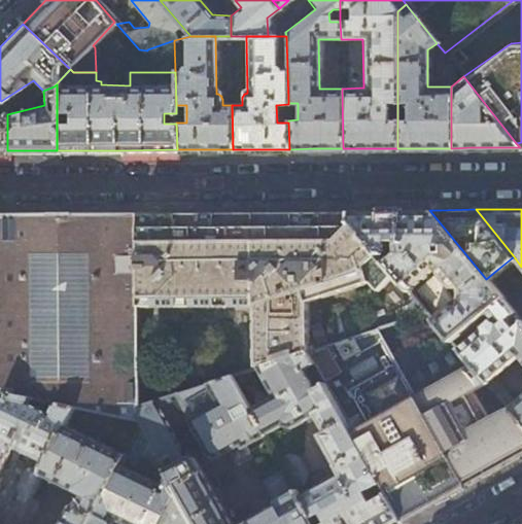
[(166,211),(134,211),(134,305),(251,305),(251,368),(253,367),(304,351),(376,326),(426,311),(346,210),(336,210),(281,211),(166,211)]
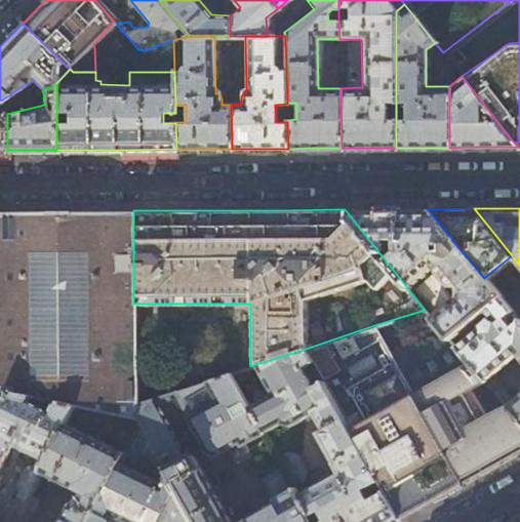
[(417,209),(345,209),(425,310),(447,336),(481,309),(497,294),(484,278),(428,209),(417,209)]
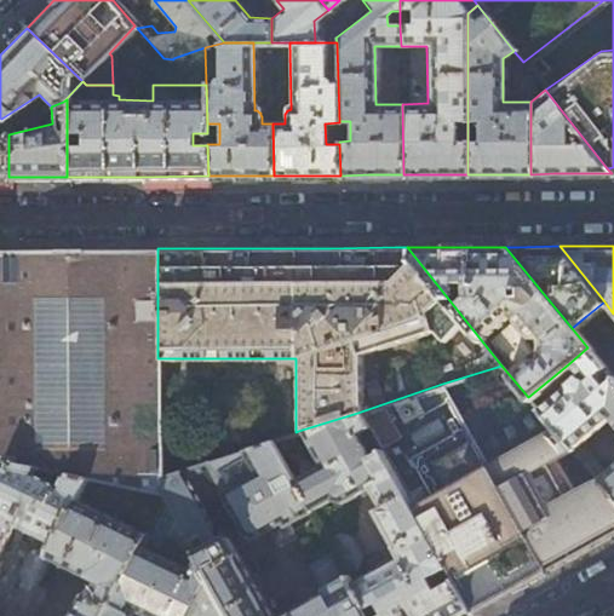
[(70,249),(0,249),(0,459),(7,460),(84,476),(158,491),(158,476),(158,358),(158,248),(70,249)]
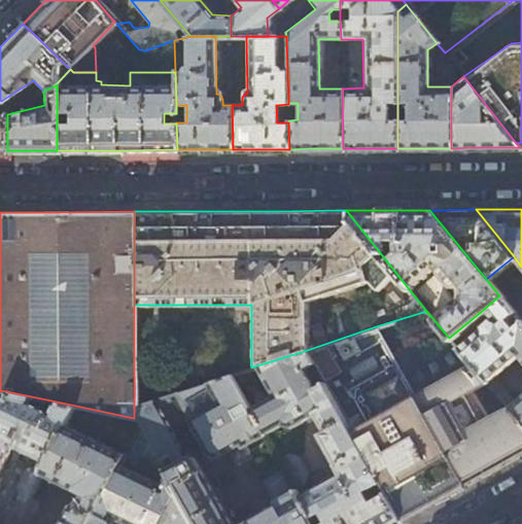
[(521,298),(498,269),(486,279),(499,295),(517,317),(521,322),(521,298)]
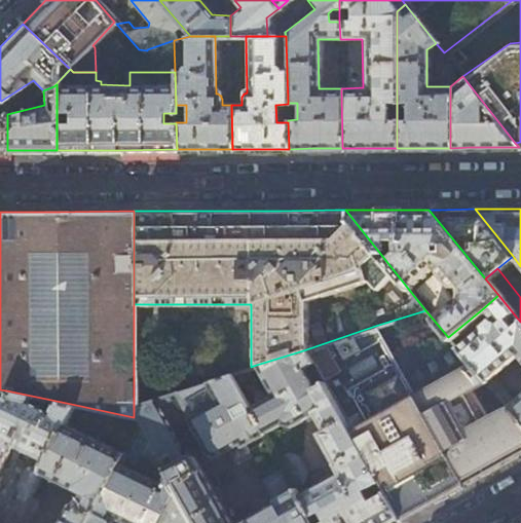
[(498,295),(482,309),(488,316),(453,344),(484,380),(505,406),(520,424),(520,325),(511,334),(505,326),(516,316),(498,295)]
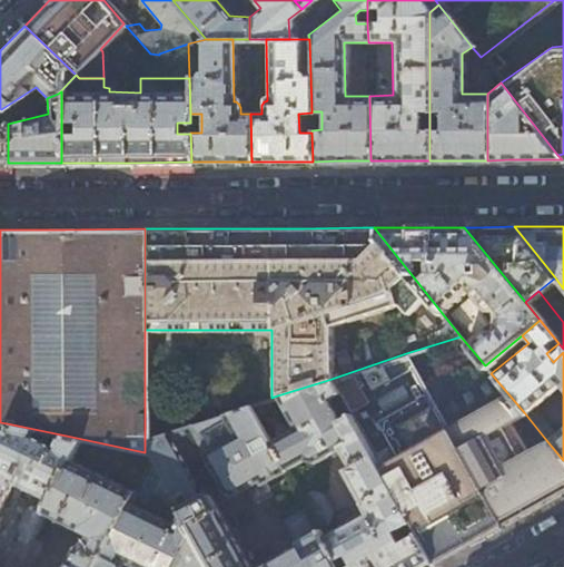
[(485,365),(461,336),(406,353),(501,524),(563,487),(563,460),(546,440),(525,451),(508,422),(524,412),(491,373),(485,365)]
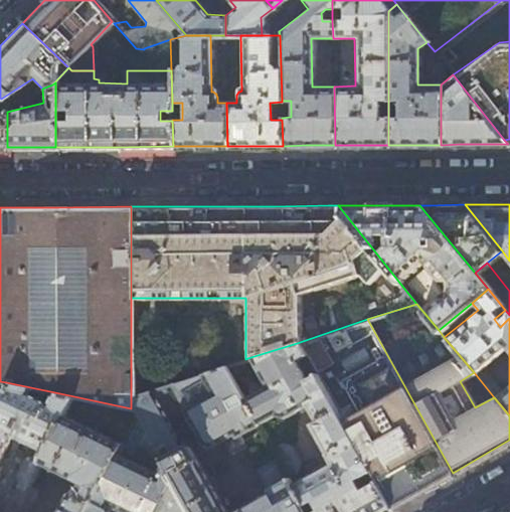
[(367,319),(297,343),(303,353),(313,372),(389,508),(453,473),(367,319)]
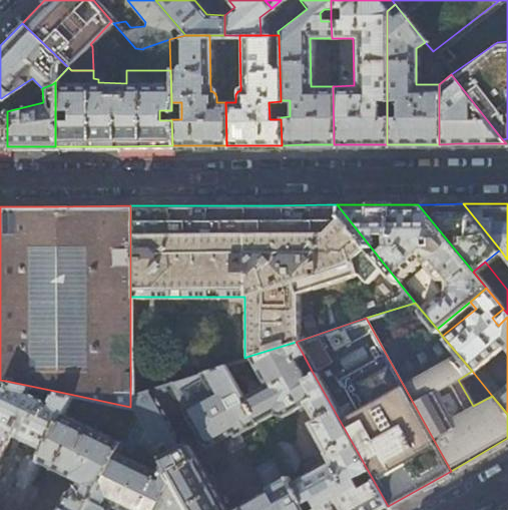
[(302,352),(296,342),(246,357),(263,385),(240,398),(254,422),(271,412),(272,415),(280,417),(304,404),(304,402),(313,396),(302,376),(292,358),(302,352)]
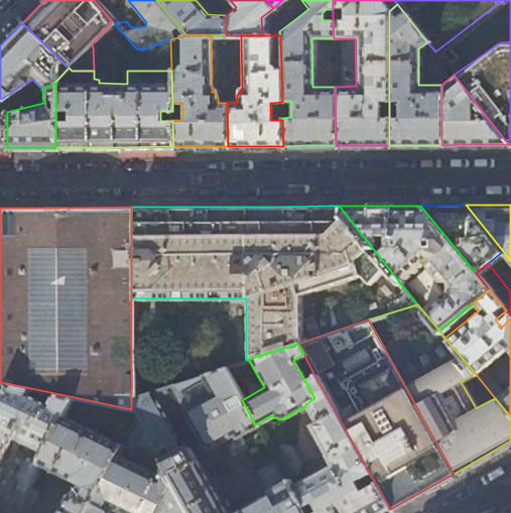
[(222,443),(255,424),(242,400),(223,367),(170,384),(183,407),(180,409),(201,445),(207,447),(220,439),(222,443)]
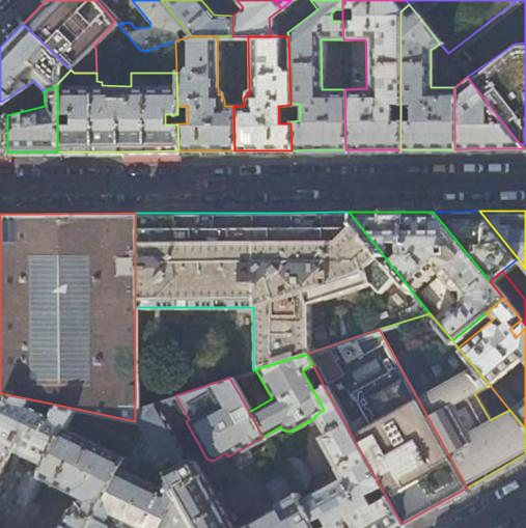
[(323,384),(312,389),(324,410),(314,416),(314,418),(326,438),(320,441),(338,476),(298,499),(313,527),(394,527),(402,524),(323,384)]
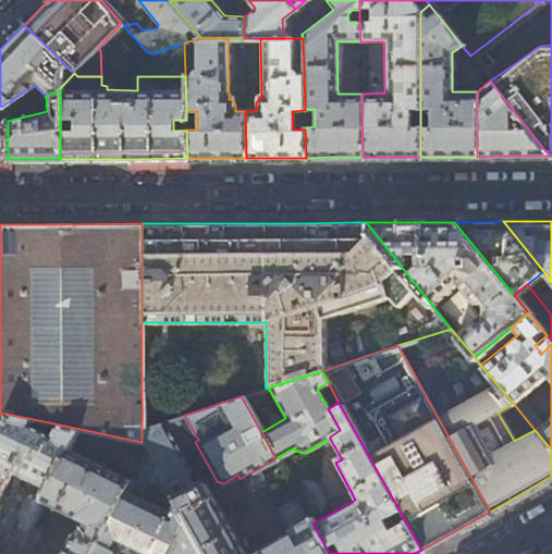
[(0,553),(14,553),(40,500),(75,428),(7,414),(0,428),(0,553)]
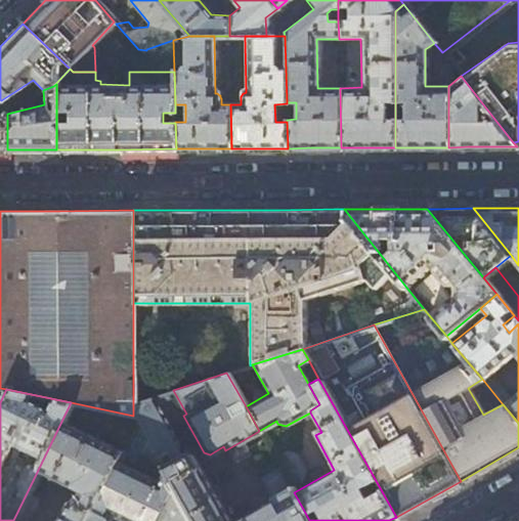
[(165,392),(133,402),(133,416),(136,421),(164,471),(175,490),(192,520),(309,520),(294,492),(289,484),(278,466),(259,477),(271,500),(232,520),(228,520),(191,453),(186,453),(183,454),(154,401),(166,394),(165,392)]
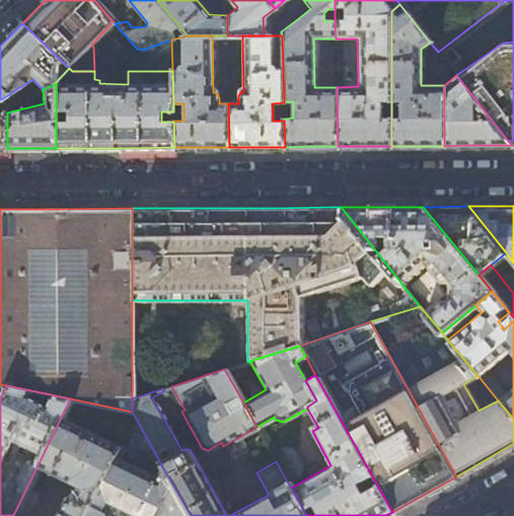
[(135,417),(132,412),(70,398),(38,465),(78,485),(76,489),(67,495),(57,515),(85,515),(116,457),(135,417)]
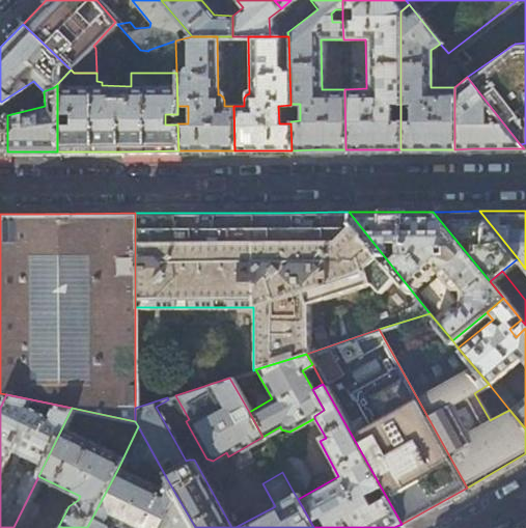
[(277,462),(282,472),(293,491),(303,484),(305,475),(297,459),(286,456),(277,462)]
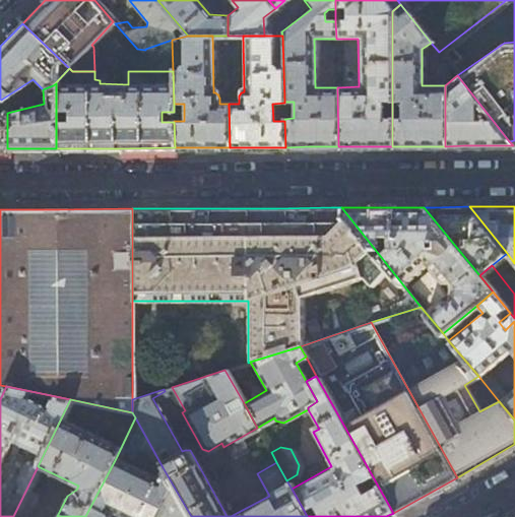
[(156,478),(116,458),(85,516),(111,516),(111,514),(112,512),(123,516),(157,516),(174,487),(163,467),(156,478)]
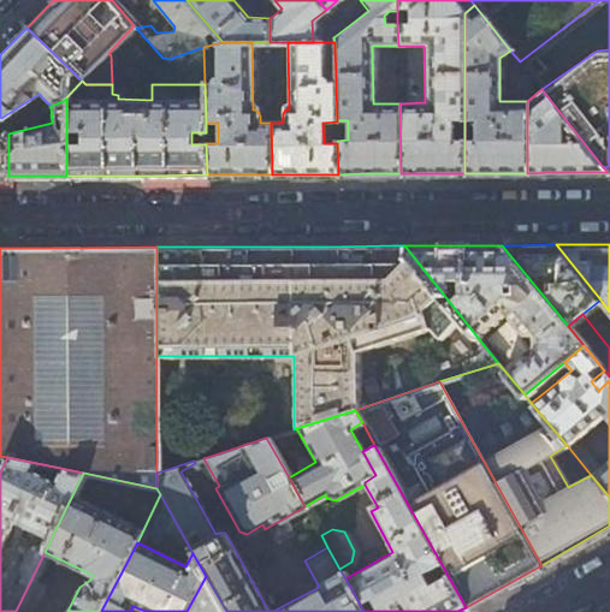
[(226,611),(206,576),(187,611),(226,611)]
